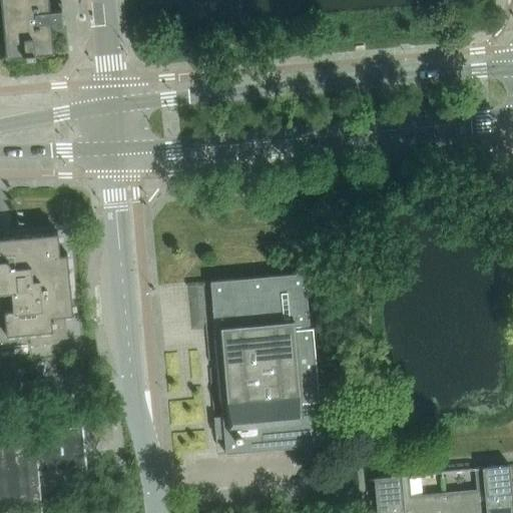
[(61,3),(47,4),(46,0),(0,0),(0,5),(5,54),(52,50),(49,20),(50,20),(50,21),(51,22),(51,23),(52,24),(53,25),(55,25),(56,25),(57,25),(58,24),(59,24),(60,23),(61,21),(61,20),(61,19),(62,19),(61,3)]
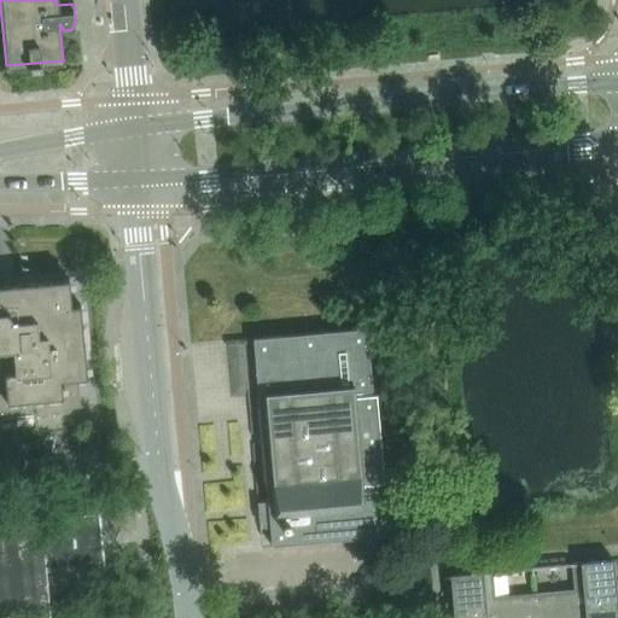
[(77,379),(87,378),(80,305),(71,307),(69,279),(0,285),(0,350),(4,351),(6,375),(0,374),(0,407),(0,410),(35,407),(36,415),(81,412),(77,379)]
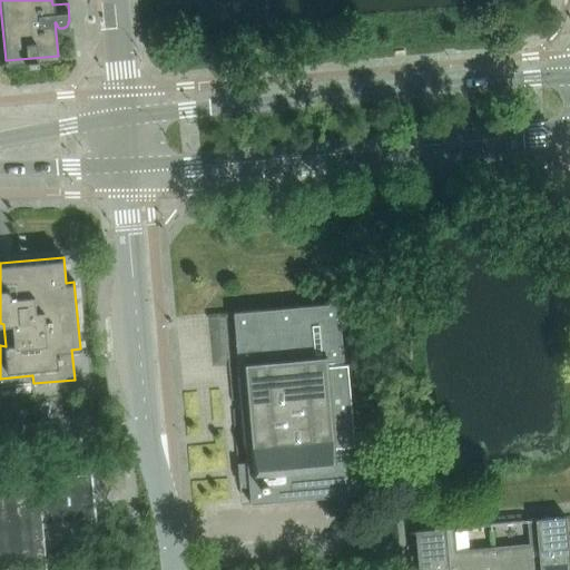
[(248,504),(354,494),(349,440),(326,442),(318,363),(342,361),(336,303),(231,312),(248,504)]
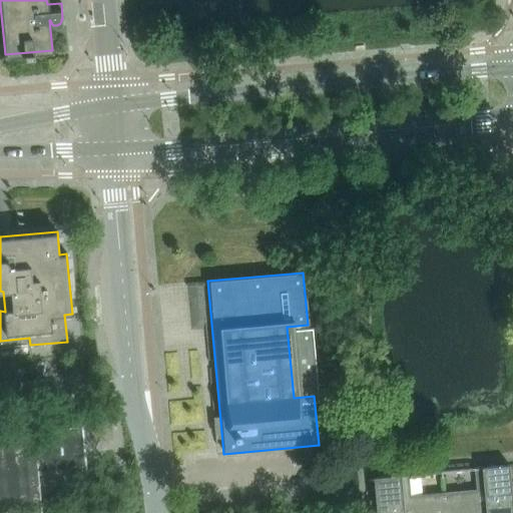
[(192,281),(193,299),(205,299),(204,281),(192,281)]
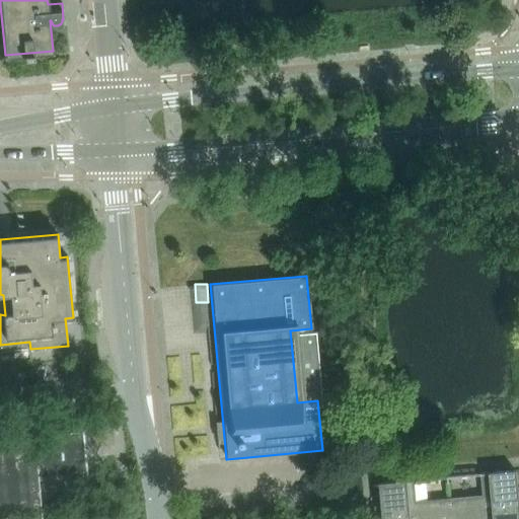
[(0,518),(31,518),(42,518),(38,480),(87,475),(83,432),(33,436),(32,430),(0,433),(0,518)]
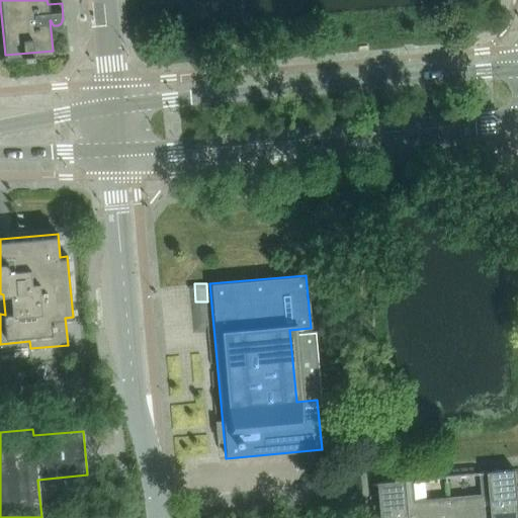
[(448,512),(517,505),(517,496),(516,497),(513,470),(479,473),(480,495),(446,498),(448,512)]
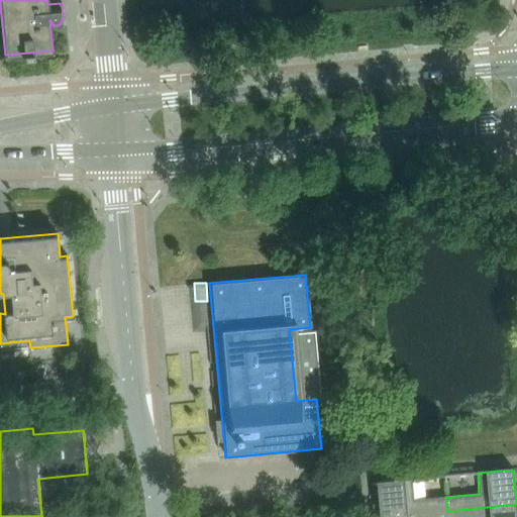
[(373,509),(373,516),(381,516),(447,511),(445,497),(413,500),(411,479),(376,482),(378,509),(373,509)]
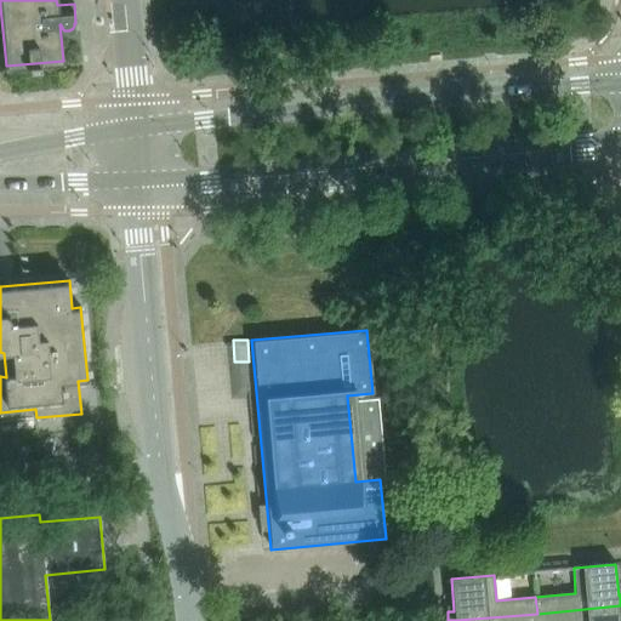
[(620,605),(537,614),(537,620),(620,620),(620,617),(620,605)]
